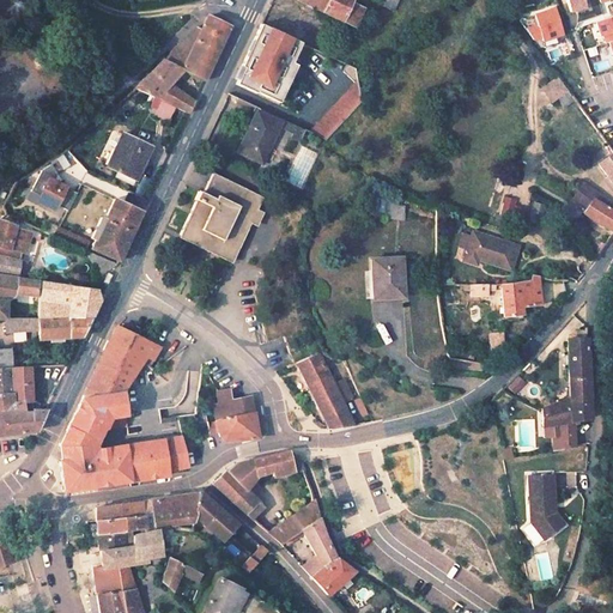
[(304,0),(304,2),(343,19),(351,1),(351,0),(304,0)]
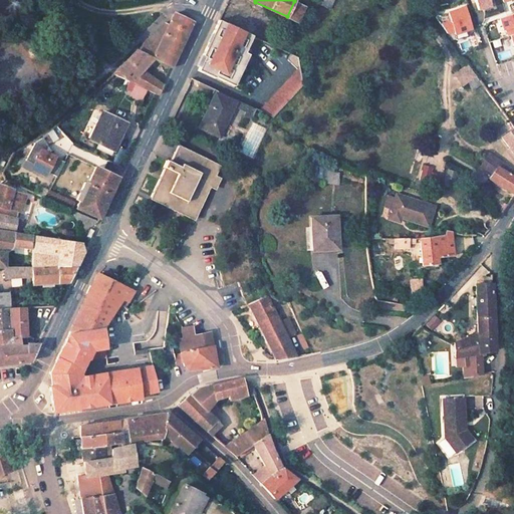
[(330,8),(334,0),(322,0),(320,4),(330,8)]
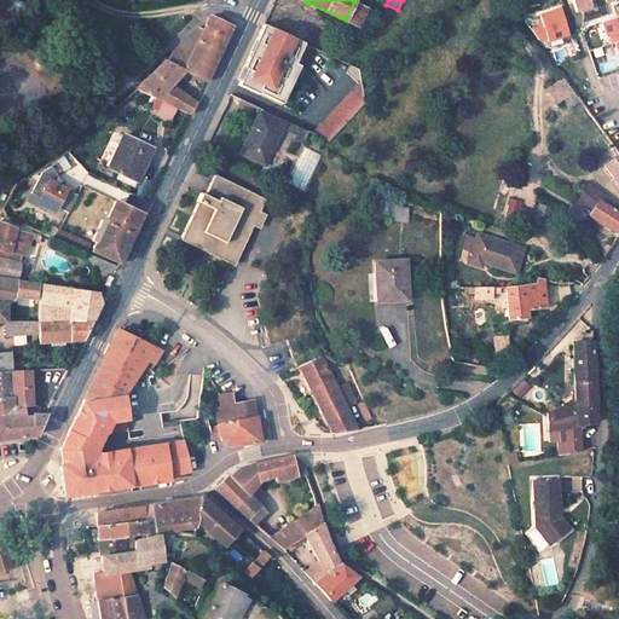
[(603,0),(566,0),(572,15),(605,4),(603,0)]
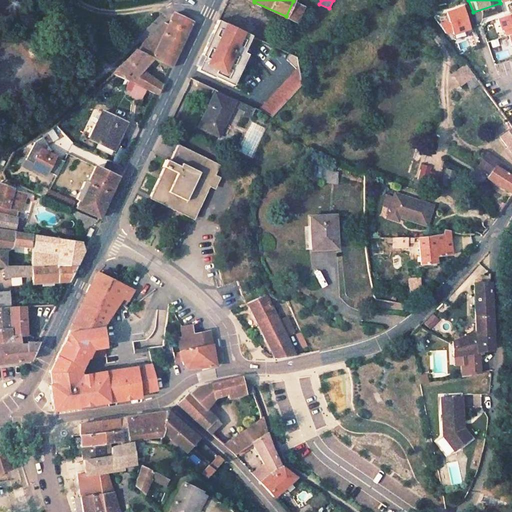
[(293,1),(286,16),(296,21),(303,7),(293,1)]
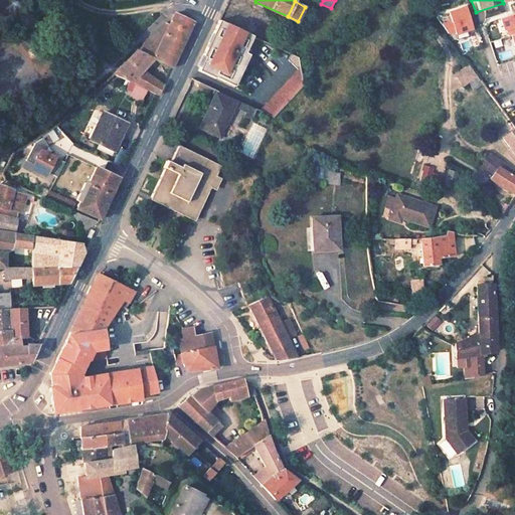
[(471,28),(464,7),(436,16),(447,32),(454,30),(455,33),(471,28)]
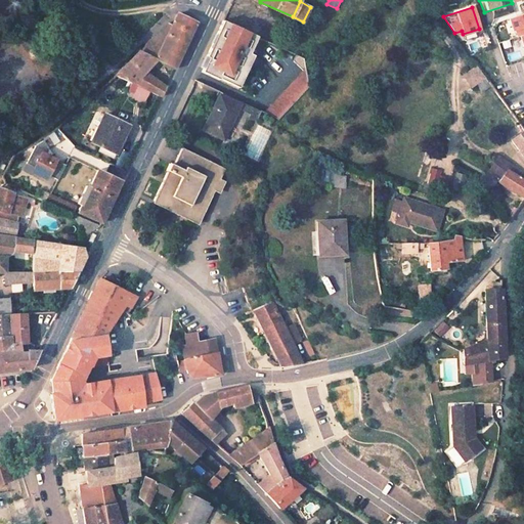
[(170,20),(146,44),(142,52),(157,58),(174,68),(195,22),(193,20),(195,15),(194,12),(187,8),(184,11),(179,9),(177,13),(173,23),(170,20)]
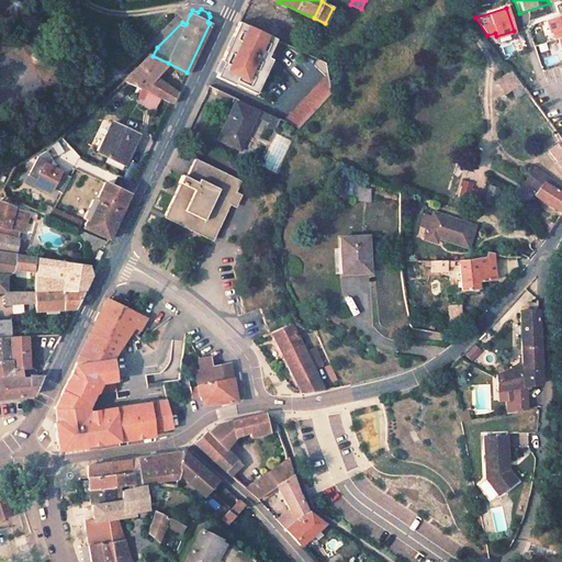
[(561,13),(546,19),(550,32),(553,31),(555,37),(558,37),(561,35),(561,13)]
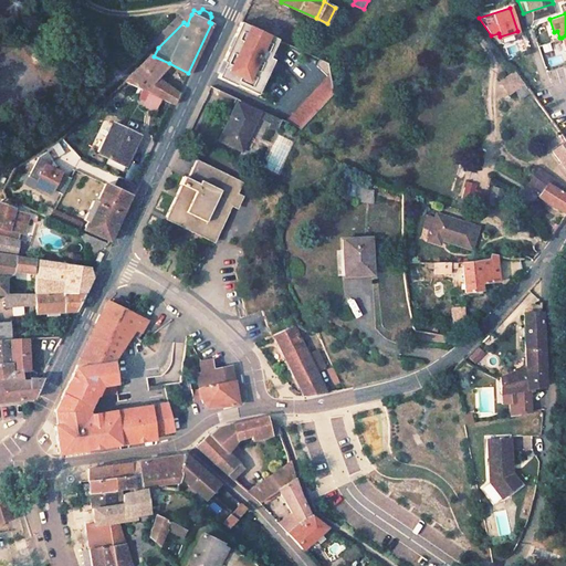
[(271,35),(240,22),(221,61),(223,62),(217,77),(236,86),(236,85),(251,92),(262,70),(266,72),(272,60),(268,58),(261,54),(271,35)]
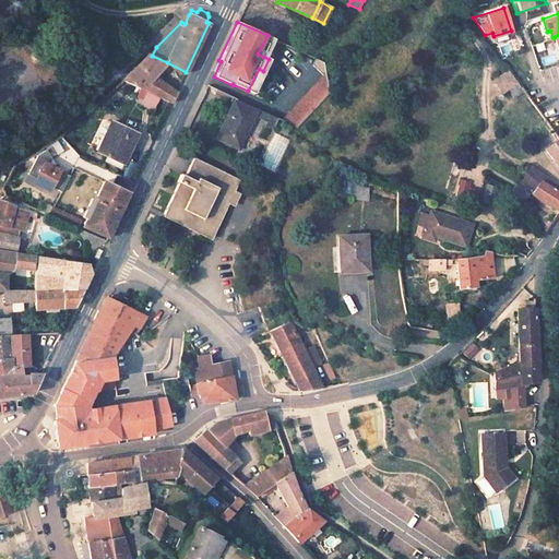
[(273,38),(268,35),(258,54),(264,57),(273,38)]
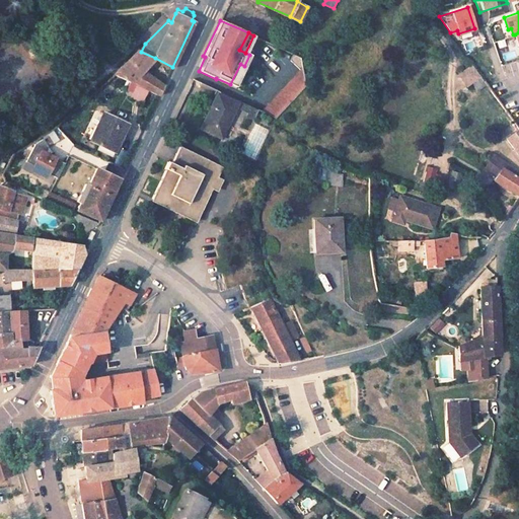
[(154,82),(144,71),(155,58),(141,52),(139,51),(113,77),(138,87),(147,91),(159,96),(164,85),(154,82)]
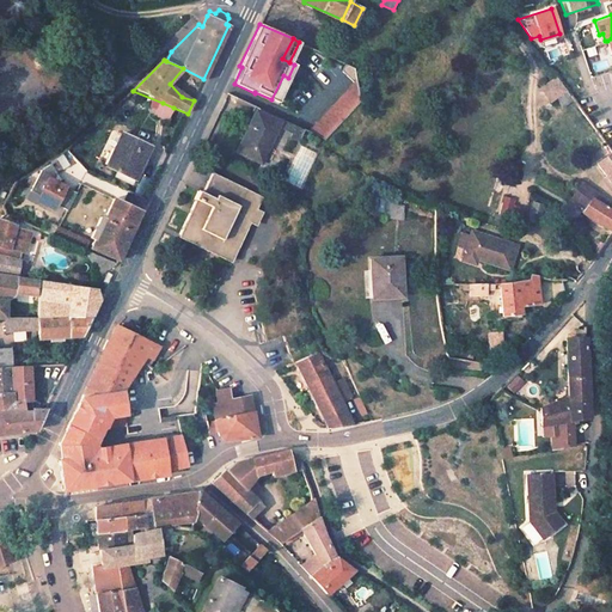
[(355,67),(348,63),(342,69),(355,81),(310,130),(325,138),(363,96),(355,67)]
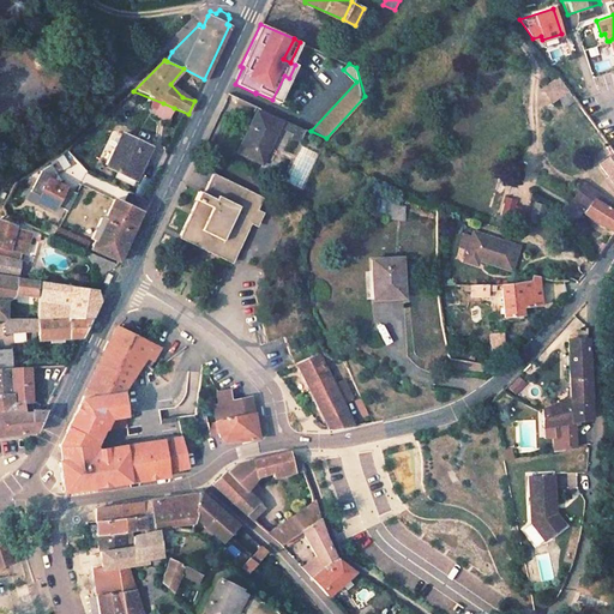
[(289,78),(284,76),(272,100),(277,102),(289,78)]
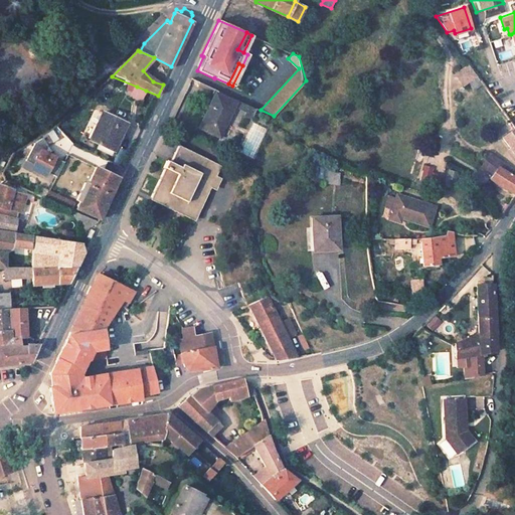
[(470,64),(457,73),(464,87),(478,77),(476,74),(470,64)]
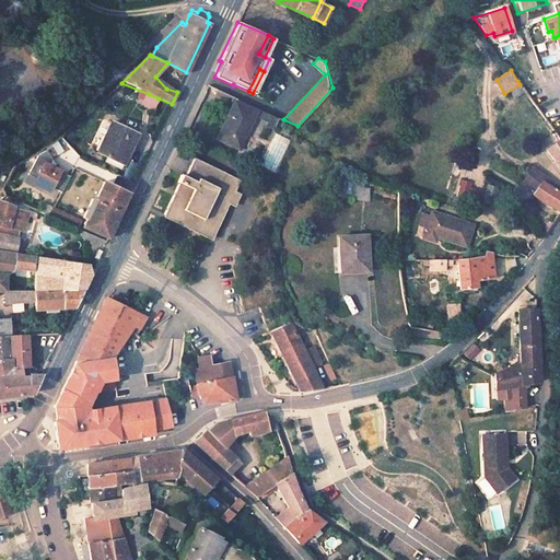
[(159,98),(149,94),(144,104),(154,108),(159,98)]
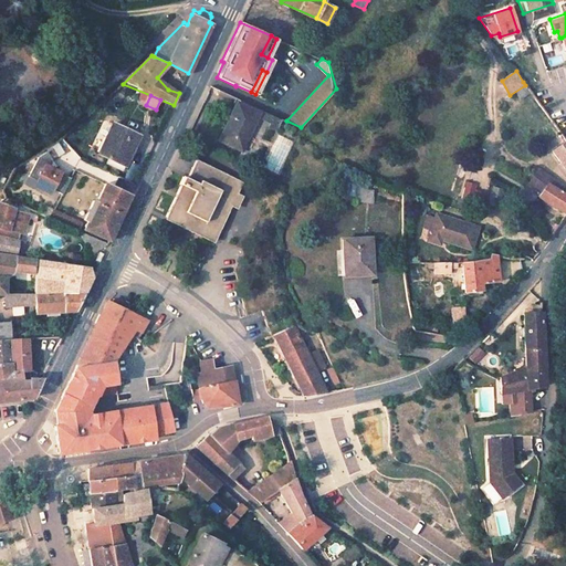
[(238,102),(220,138),(243,149),(261,113),(238,102)]
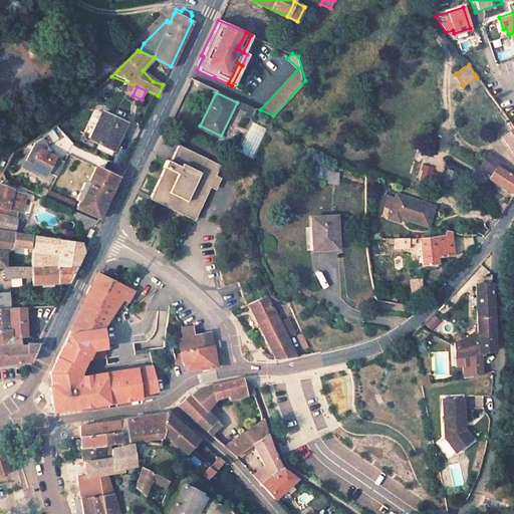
[(251,107),(250,109),(249,112),(247,116),(253,119),(256,112),(257,110),(251,107)]
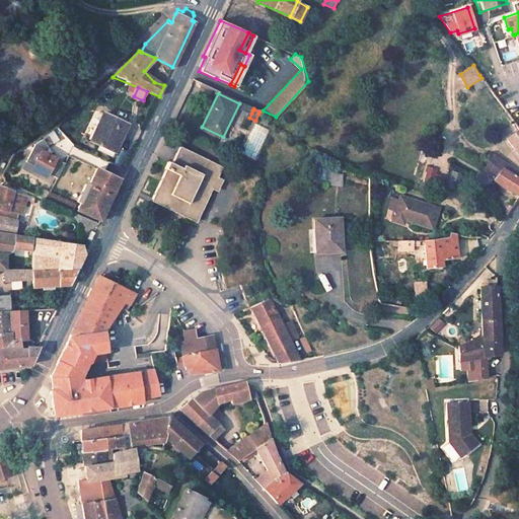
[(121,139),(127,125),(101,114),(88,142),(108,151),(116,136),(121,139)]
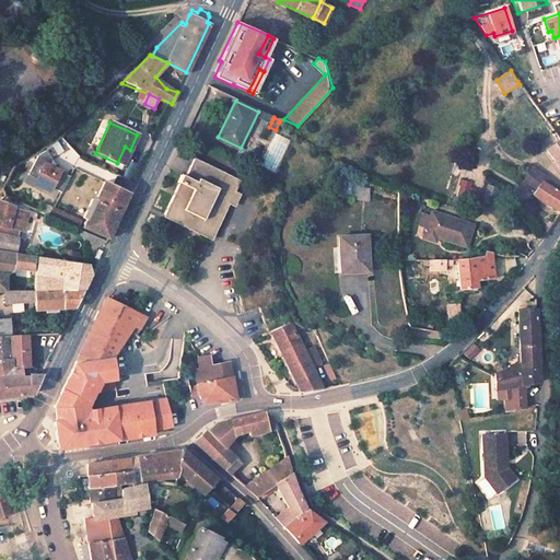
[(559,140),(558,137),(544,149),(559,170),(559,140)]
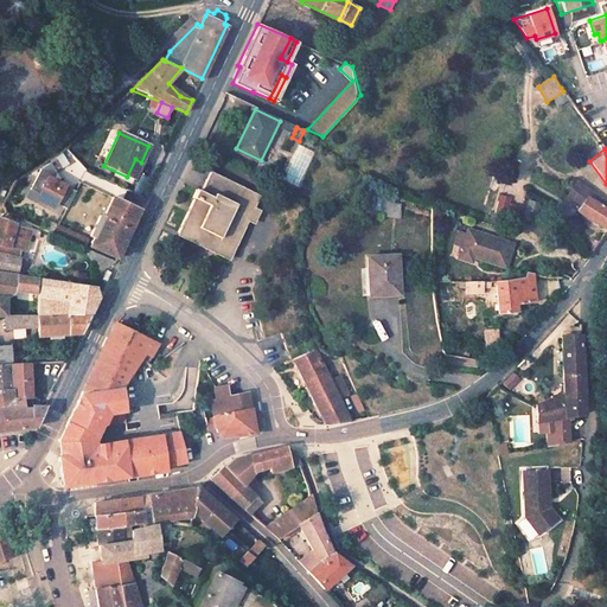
[(62,153),(52,159),(58,168),(68,163),(62,153)]
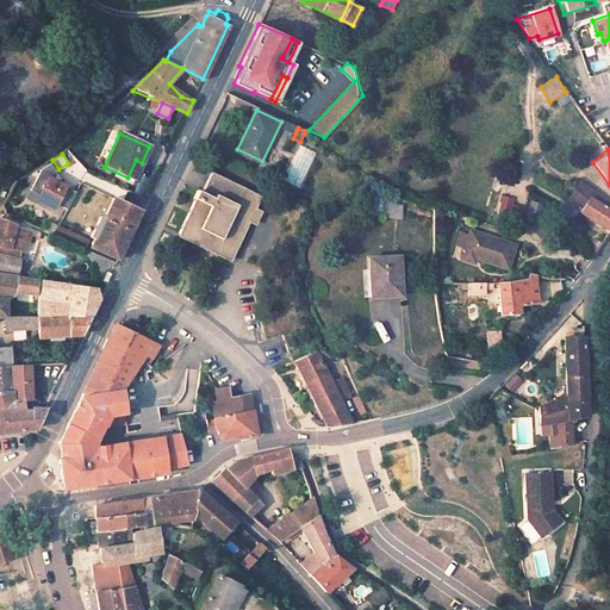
[(66,167),(73,180),(86,174),(80,161),(66,167)]
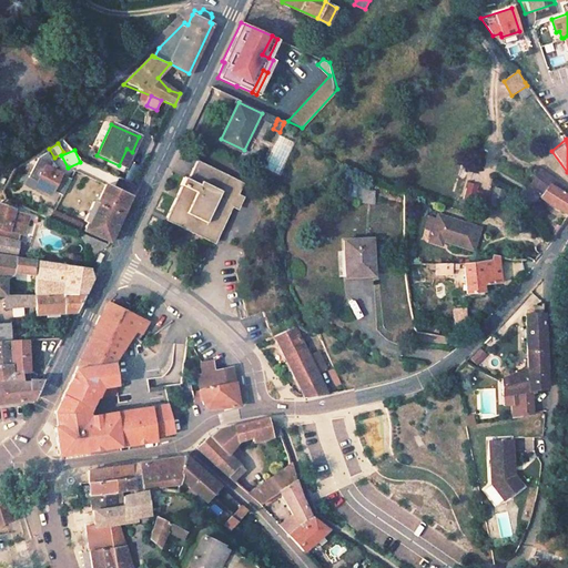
[(52,160),(47,151),(38,158),(28,176),(36,181),(33,184),(49,193),(51,190),(61,195),(70,179),(49,166),(52,160)]
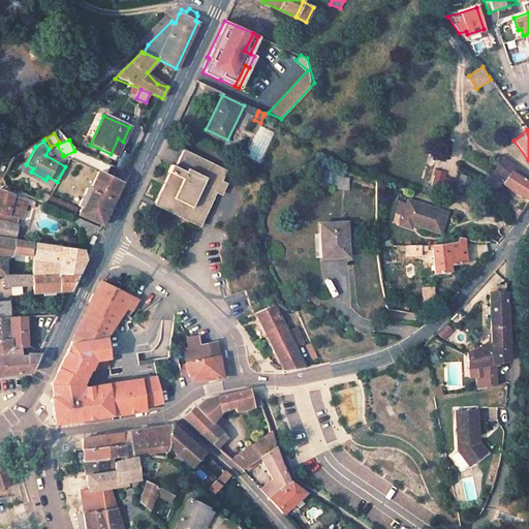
[(168,174),(155,203),(167,209),(168,206),(177,210),(203,222),(227,170),(183,149),(174,166),(170,165),(167,173),(168,174)]
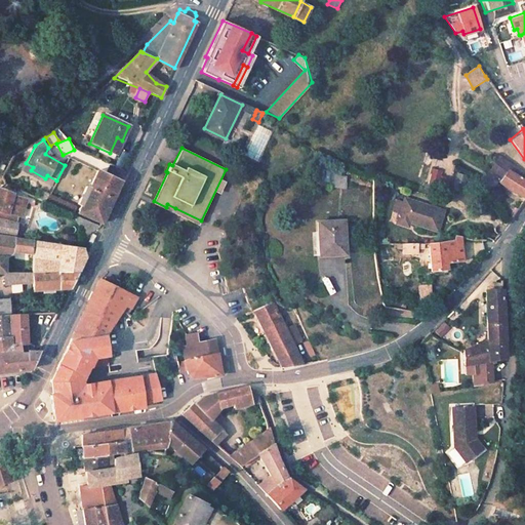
[(489,173),(502,179),(500,183),(524,196),(524,180),(518,175),(517,175),(520,170),(497,159),(489,173)]
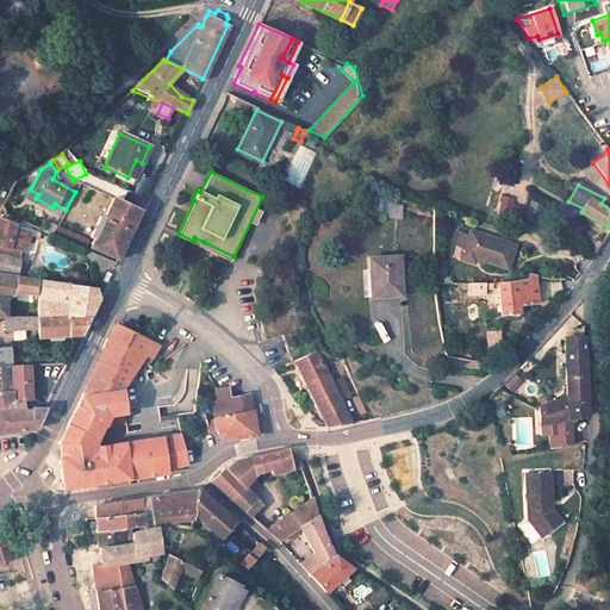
[(518,207),(511,206),(512,198),(500,195),(496,216),(516,219),(518,207)]
